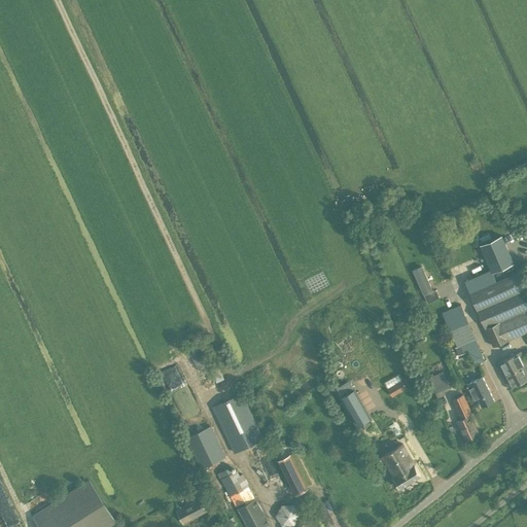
[(514,261),(501,235),(481,244),(493,271),(514,261)]
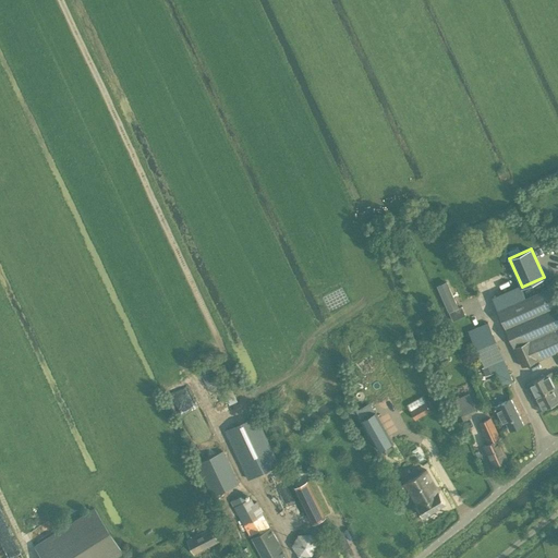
[(448,311),(459,306),(447,280),(437,284),(448,311)]
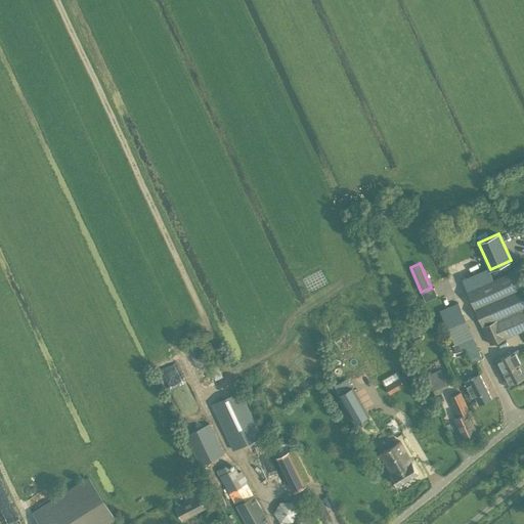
[(489,269),(464,280),(468,290),(467,291),(482,324),(490,344),(523,330),(523,329),(523,286),(516,268),(493,278),(489,269)]
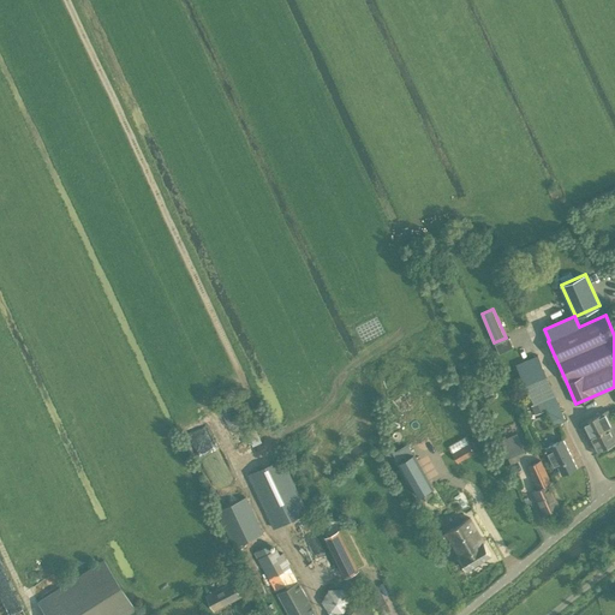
[(509,338),(495,345),(499,353),(513,347),(509,338)]
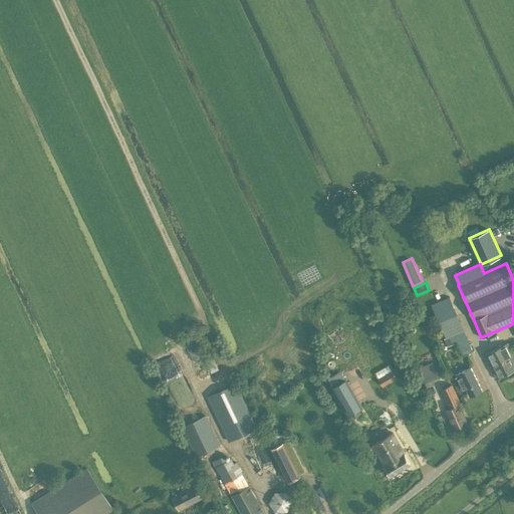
[(472,350),(449,297),(432,304),(446,337),(444,338),(447,343),(455,339),(462,354),(472,350)]
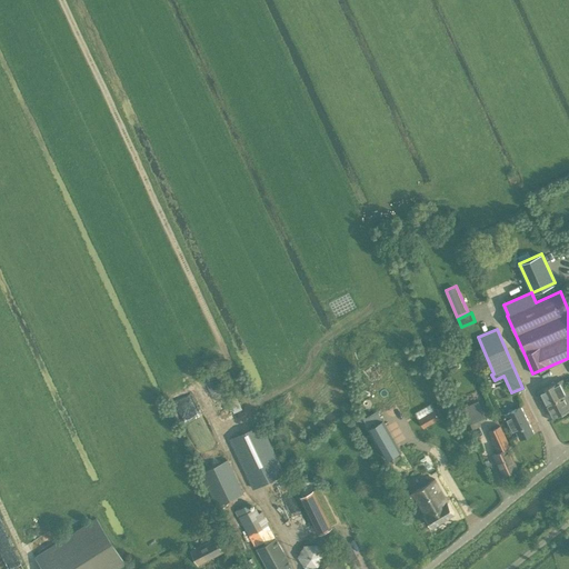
[(567,393),(568,395),(568,393),(568,391),(562,378),(536,391),(542,406),(567,393)]
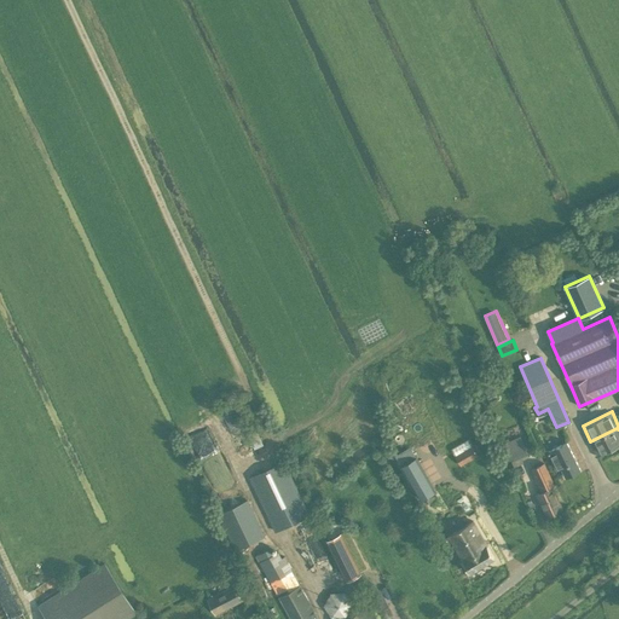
[(617,428),(590,441),(597,455),(618,443),(618,432),(618,429),(617,428)]
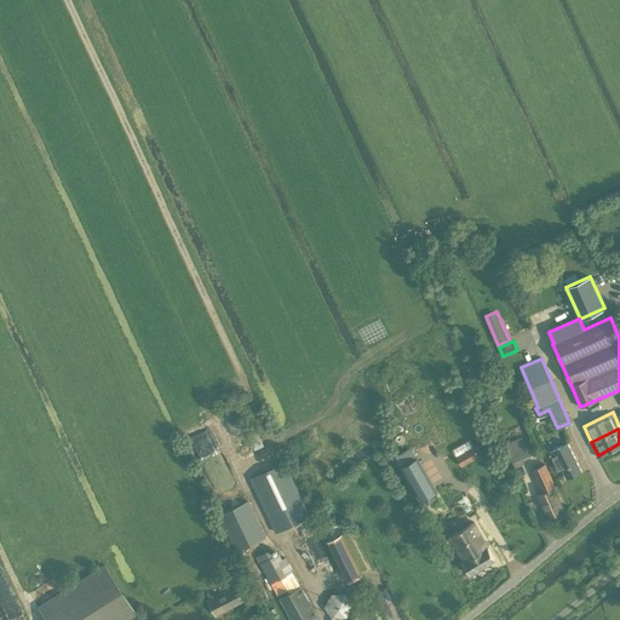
[(264,445),(258,431),(248,435),(254,449),(264,445)]
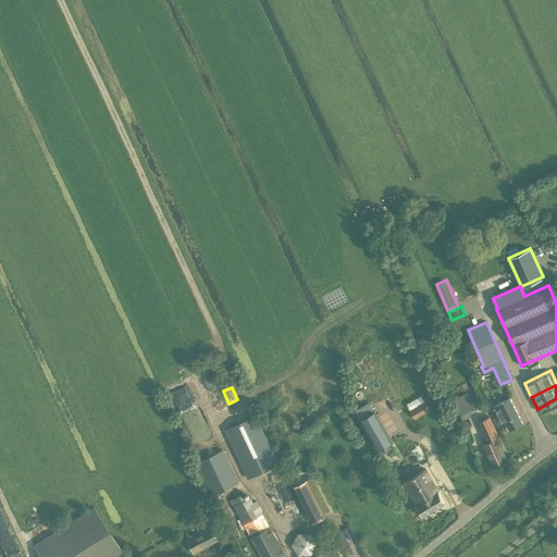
[(415,418),(431,408),(421,393),(405,401),(415,418)]
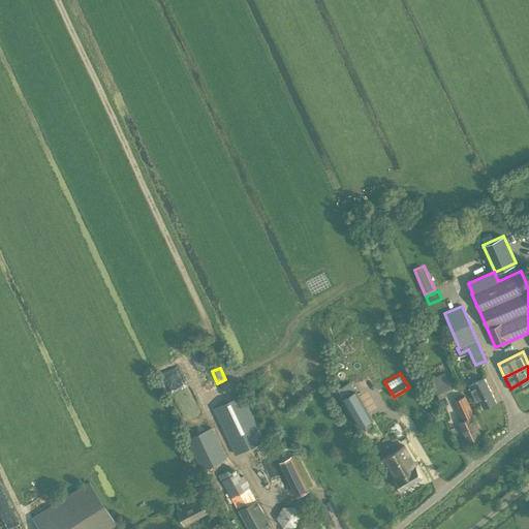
[(439,395),(450,391),(443,373),(433,378),(439,395)]
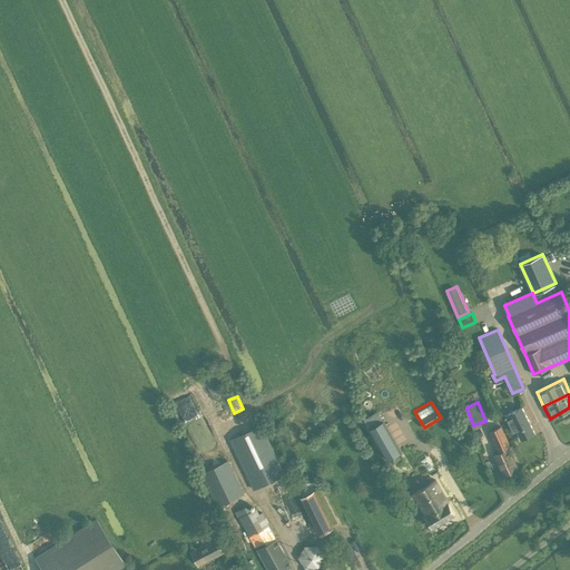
[(521,438),(533,431),(521,406),(504,415),(513,432),(517,430),(521,438)]
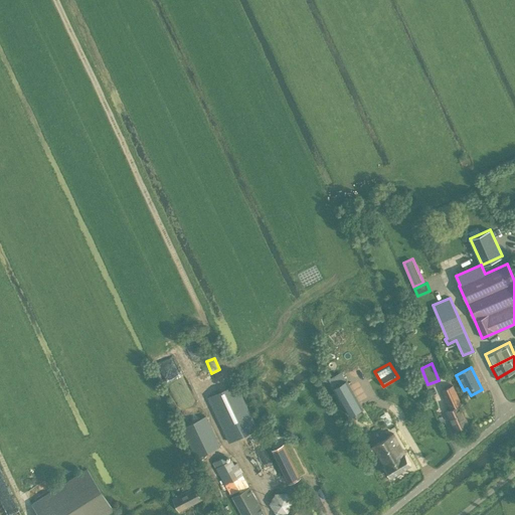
[(347,380),(334,387),(349,415),(362,407),(347,380)]
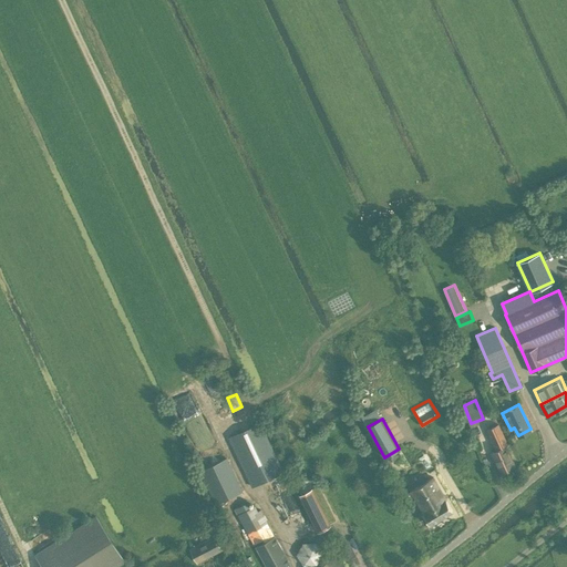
[(253,486),(284,471),(260,422),(229,436),(253,486)]
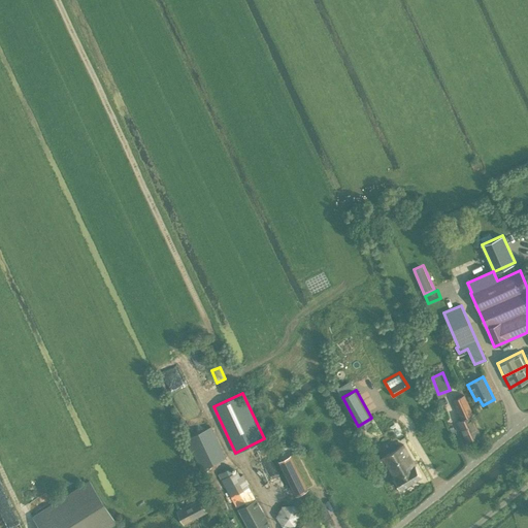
[(467,440),(480,434),(470,415),(472,414),(464,394),(453,399),(462,419),(458,421),(467,440)]
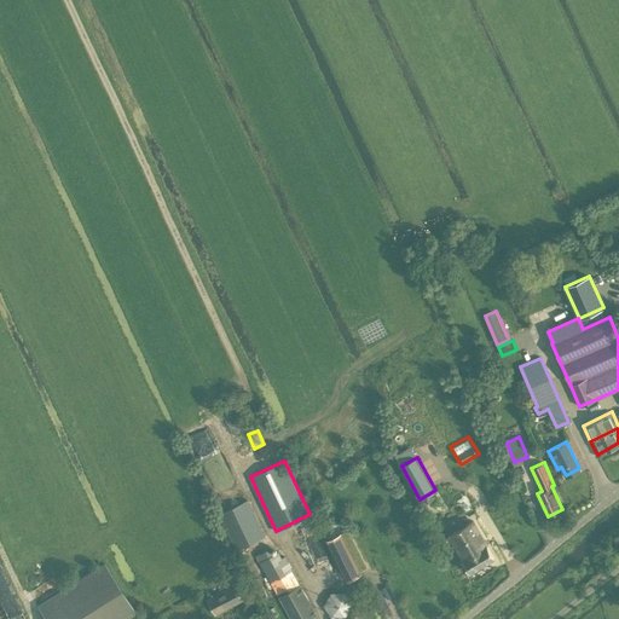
[(236,549),(264,536),(247,498),(219,512),(236,549)]
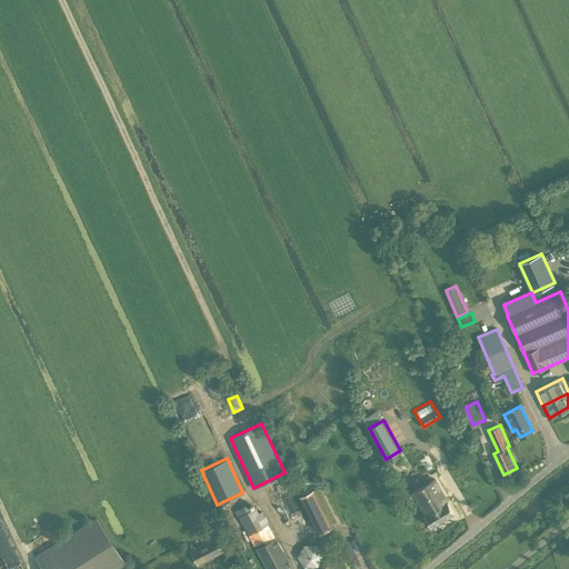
[(453,513),(435,479),(409,492),(412,498),(415,497),(431,526),(453,513)]
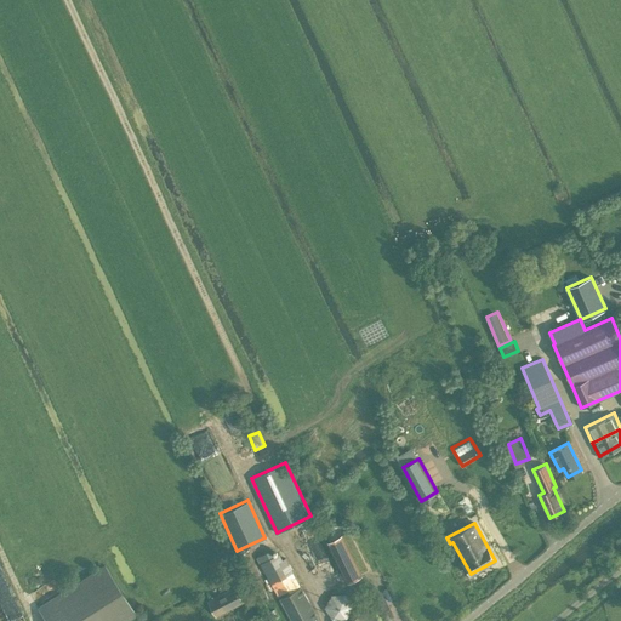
[(341,536),(326,543),(346,582),(360,575),(360,574),(341,536)]
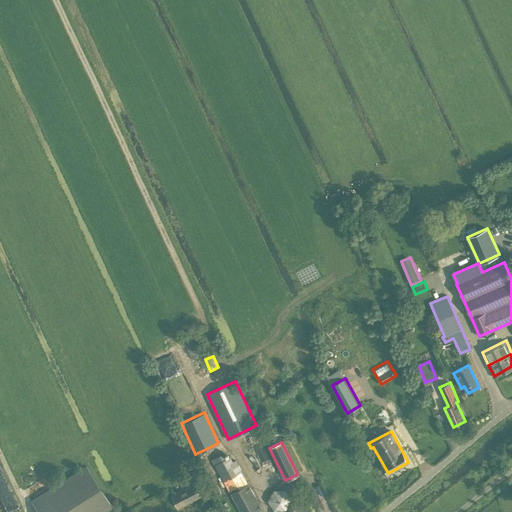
[(241,511),(262,511),(261,506),(232,454),(215,464),(231,493),(241,511)]
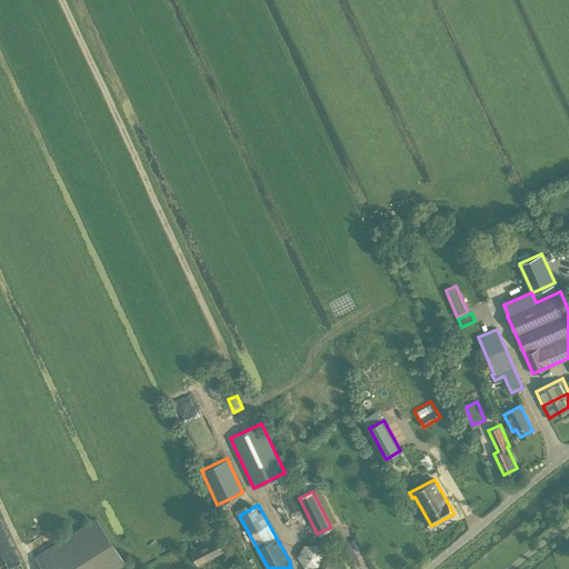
[(33,557),(41,568),(113,568),(123,563),(93,518),(33,557)]
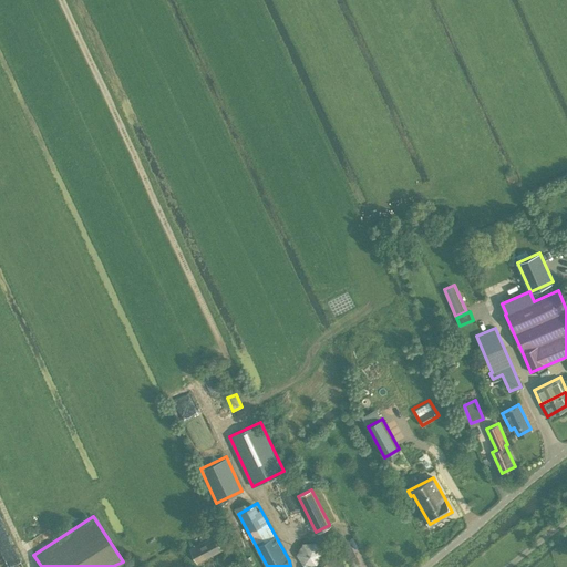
[(197,562),(223,548),(215,535),(191,548),(197,562)]
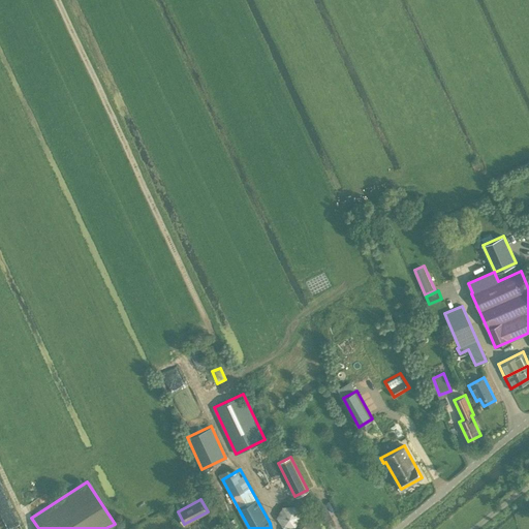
[(282,507),(277,518),(283,528),(294,528),(301,517),(294,506),(282,507)]
